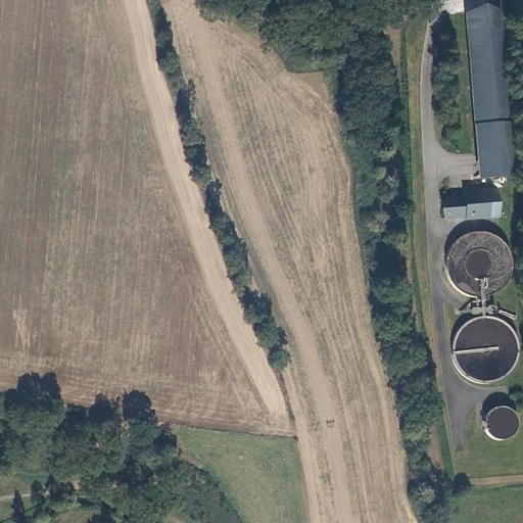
[(476,10),(488,174),(518,171),(506,8),(476,10)]
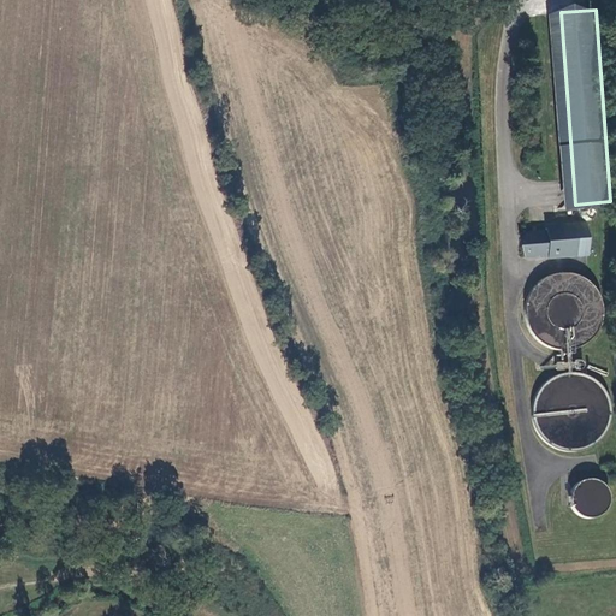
[(564,224),(567,253),(585,252),(582,223),(564,224)]
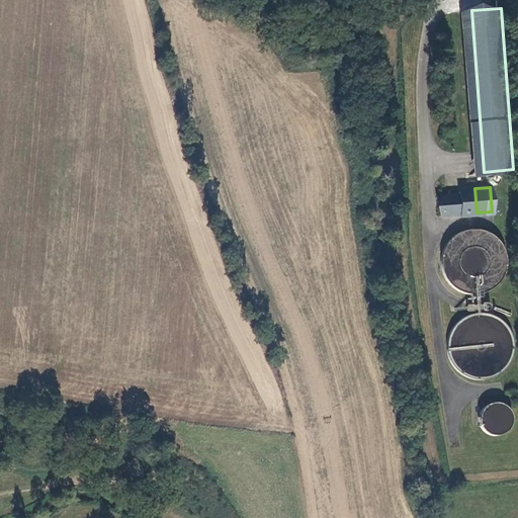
[(448,193),(449,214),(477,212),(475,188),(466,189),(467,192),(448,193)]
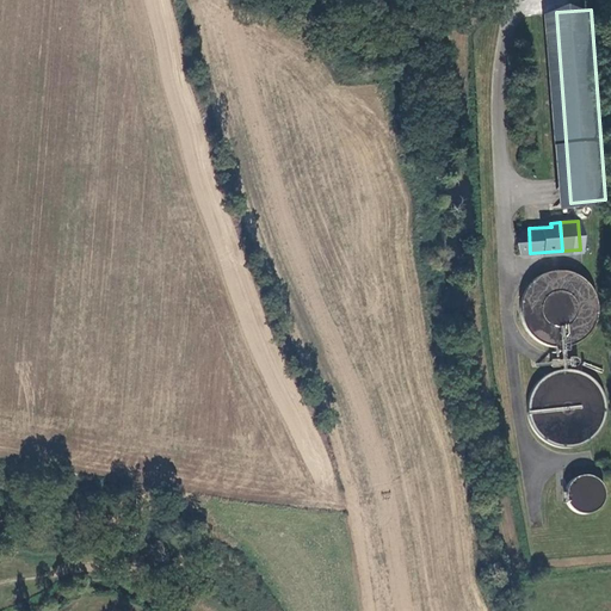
[(610,411),(603,382),(605,372),(581,358),(585,347),(584,344),(598,319),(600,312),(592,282),(576,272),(563,269),(532,278),(522,295),(519,304),(529,334),(560,353),(537,359),(532,376),(536,386),(532,390),(528,406),(537,436),(553,445),(561,448),(563,449),(594,439),(610,412),(610,411)]
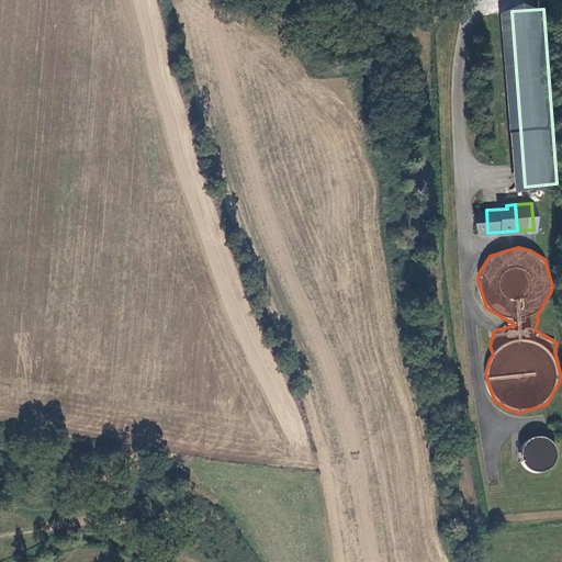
[(555,440),(524,438),(520,469),(553,471),(555,440)]
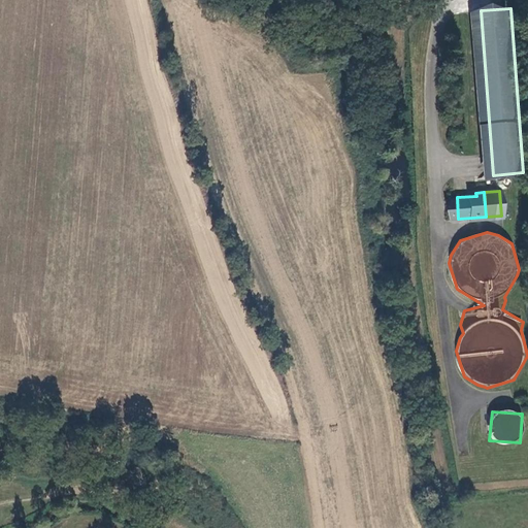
All buildings are outlined.
